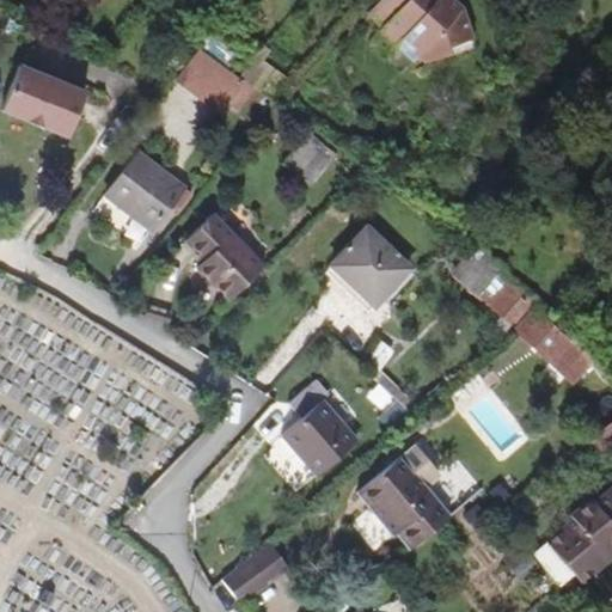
[(473,47),(463,8),(452,0),(378,0),(368,12),(384,26),(379,30),(396,44),(393,47),(412,63),(417,57),(426,63),(473,47)]
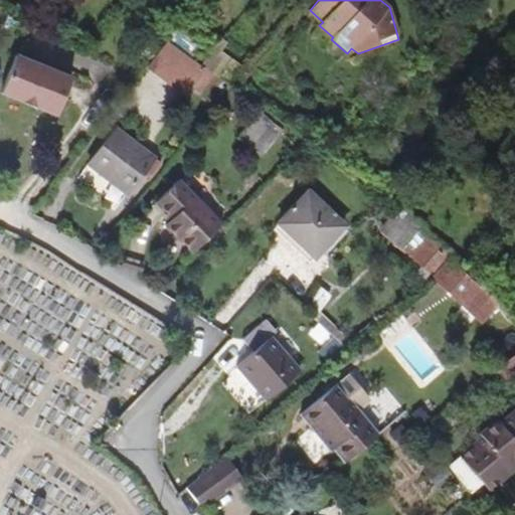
[(189,86),(202,66),(200,65),(166,40),(147,65),(172,83),(177,77),(189,87),(189,86)]
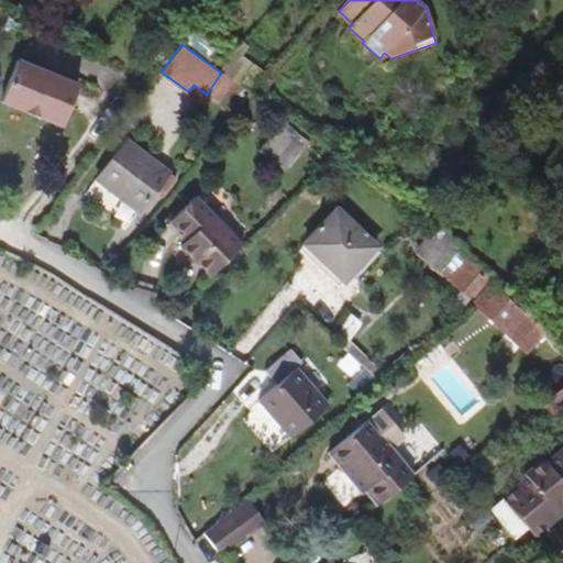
[(548,84),(562,65),(562,61),(549,50),(531,70),(548,84)]
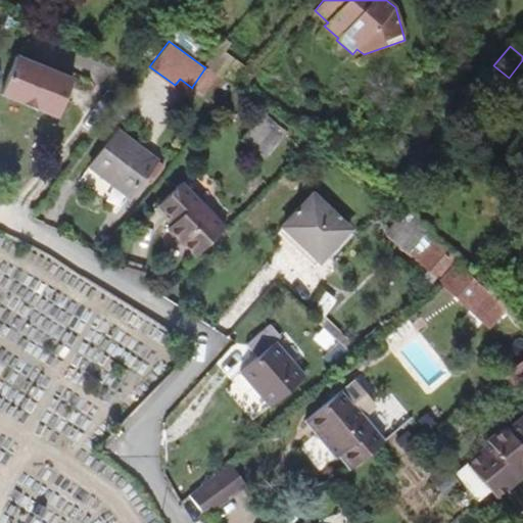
[(0,94),(0,96),(57,117),(73,80),(15,57),(0,94)]
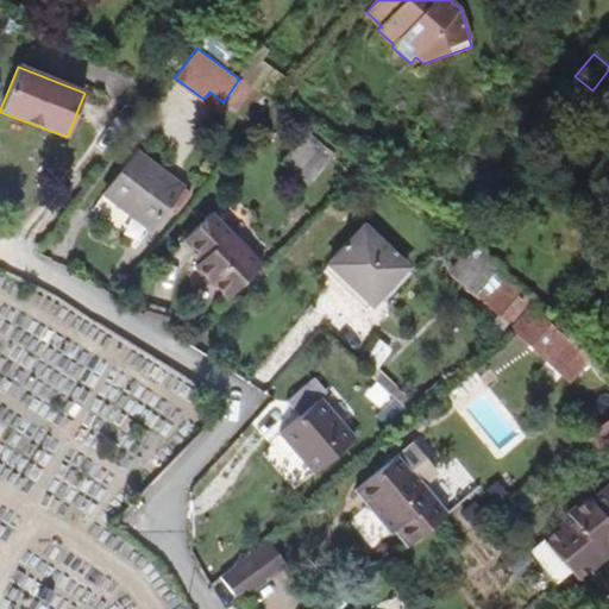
[(246,94),(251,87),(239,79),(224,101),(224,102),(234,110),(246,94)]
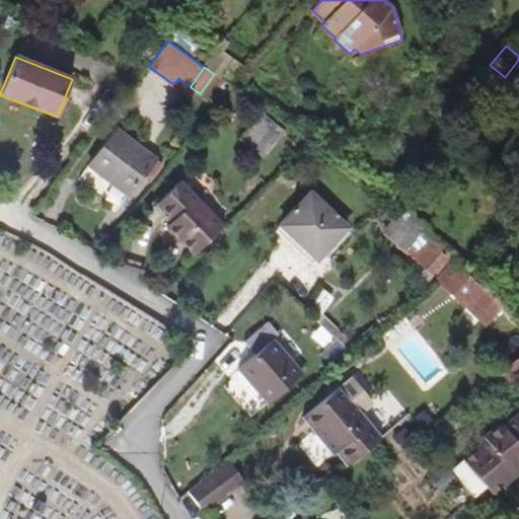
[(217,85),(222,80),(214,74),(210,80),(217,85)]
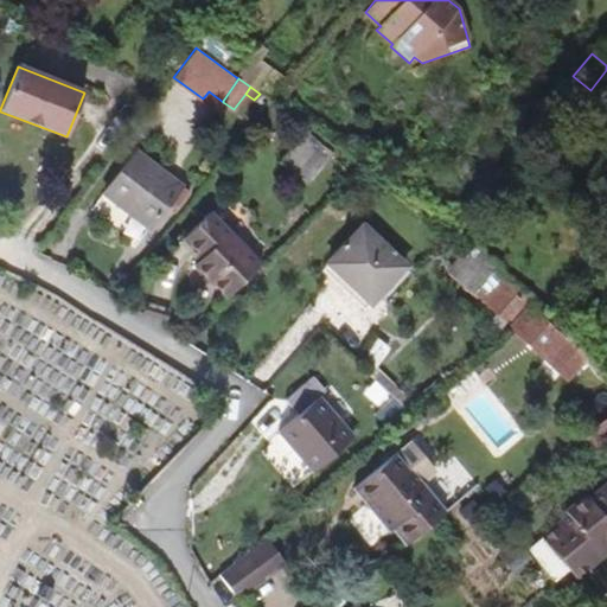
[(217,108),(223,102),(209,91),(203,98),(217,108)]
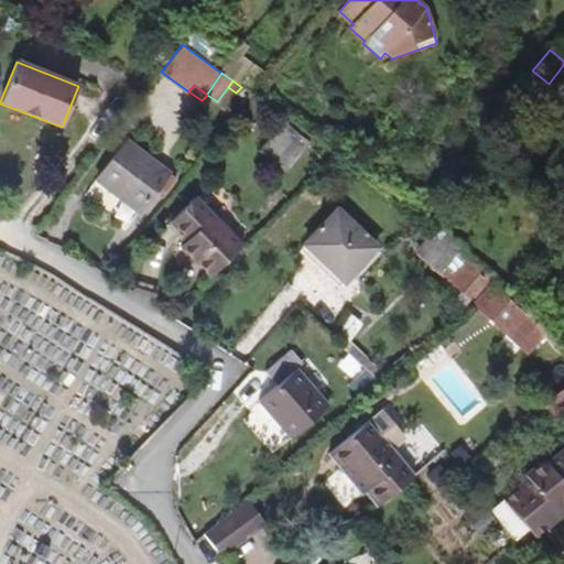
[(297,132),(284,121),(281,125),(294,134),(297,132)]
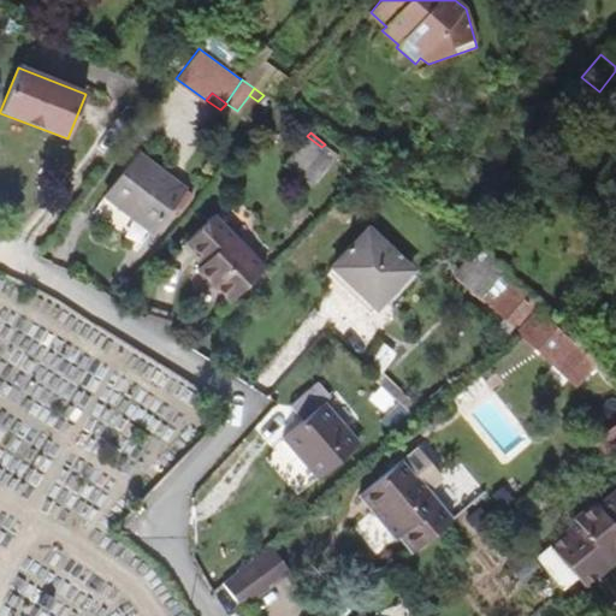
[(298,176),(321,147),(307,136),(284,165),(298,176)]
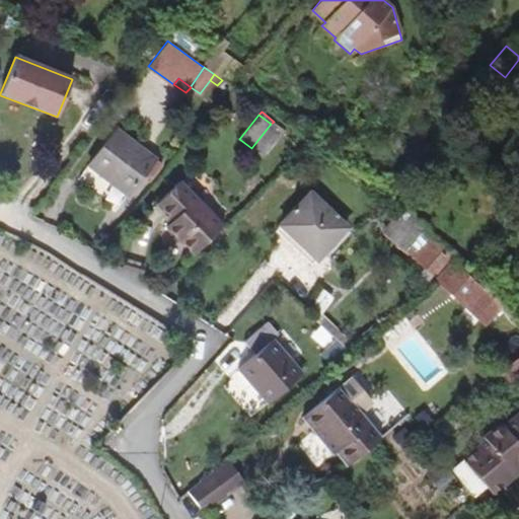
[(264,158),(286,132),(274,122),(271,124),(251,148),(264,158)]
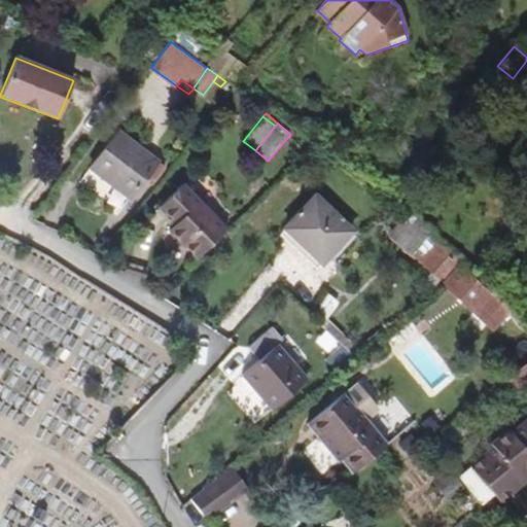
[(151,185),(164,170),(116,134),(91,168),(130,199),(144,180),(151,185)]
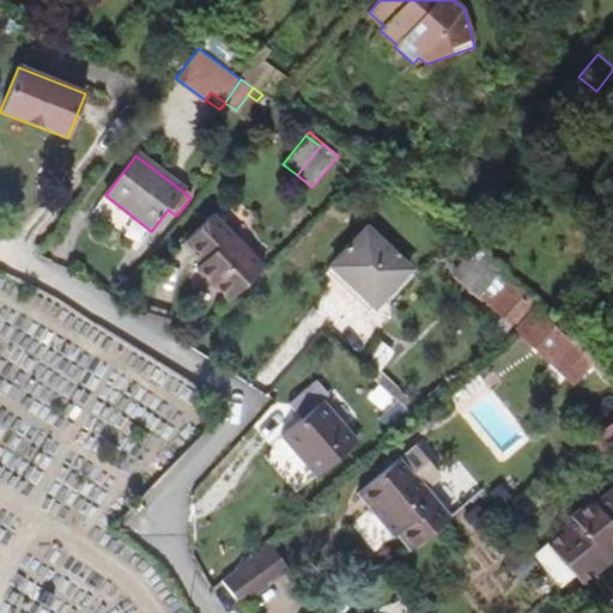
[(230,299),(263,268),(212,214),(184,241),(204,260),(195,267),(212,284),(213,281),(230,299)]
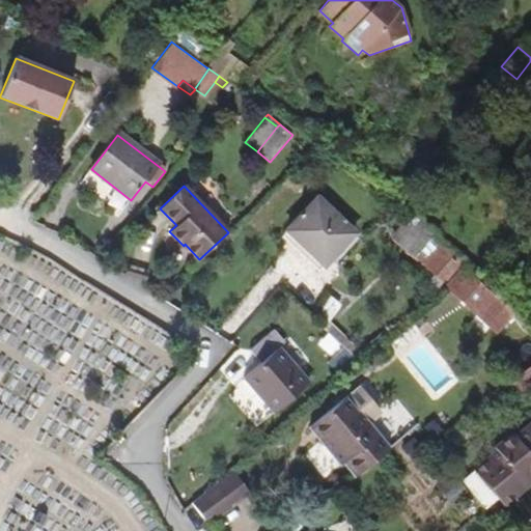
[(324,266),(356,234),(317,199),(286,230),(324,266)]
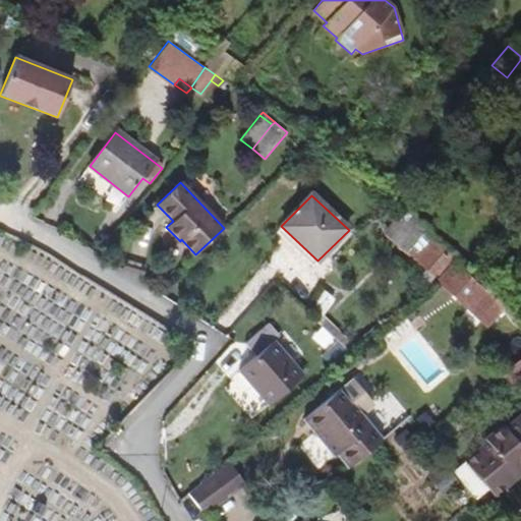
[(407,252),(426,229),(404,211),(385,232),(407,252)]
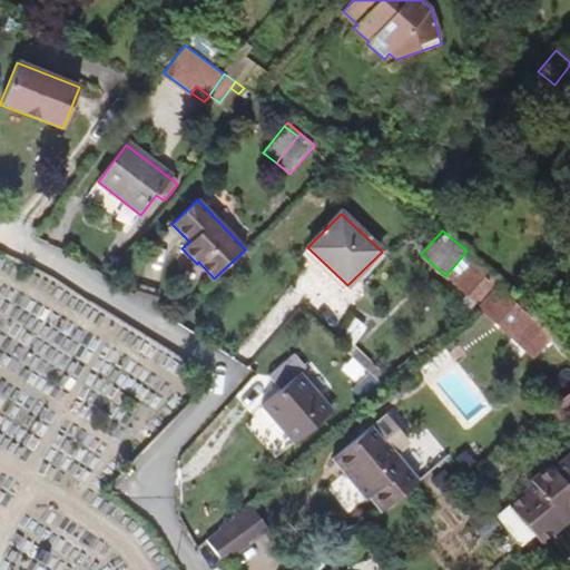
[(480,301),(501,283),(504,279),(467,251),(445,276),(477,304),(480,301)]
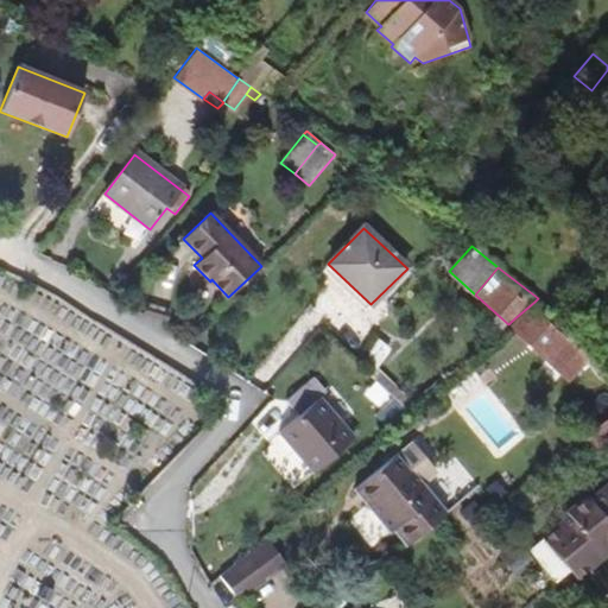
[(589,358),(534,302),(512,321),(568,378),(589,358)]
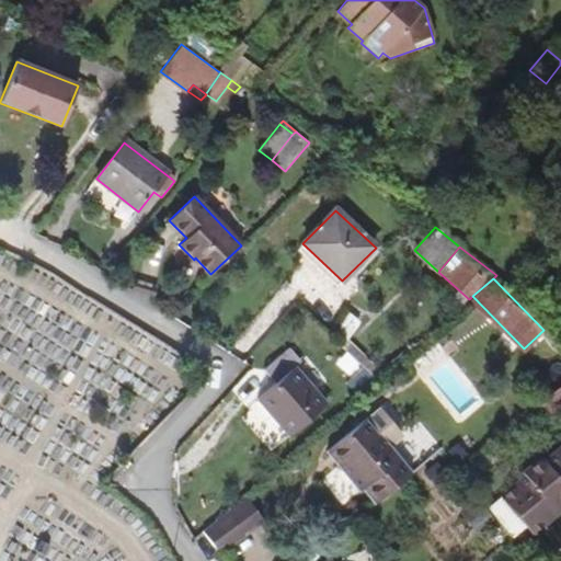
[(289,436),(327,404),(295,367),(300,362),(288,348),(263,370),(275,384),(258,399),(289,436)]
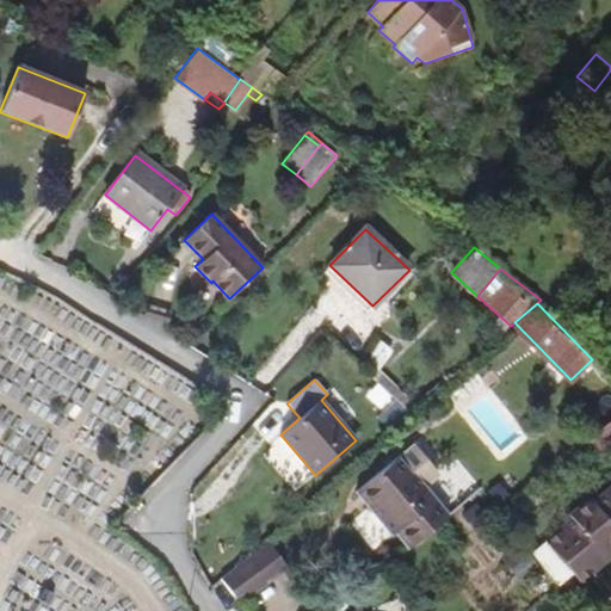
[(594,454),(610,440),(610,420),(584,442),(594,454)]
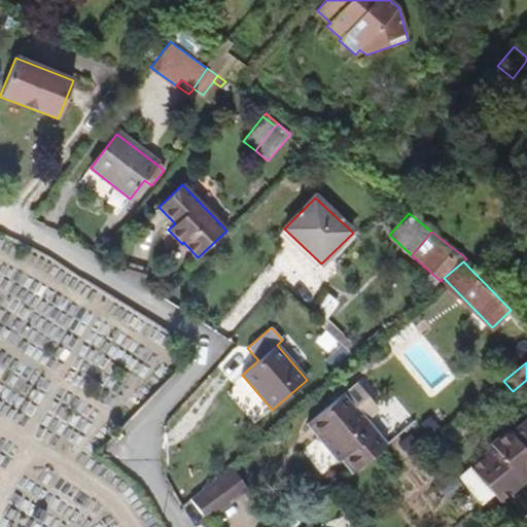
[(352,473),(387,445),(355,408),(353,410),(342,396),(310,422),(321,435),(318,438),(339,462),(341,459),(352,473)]
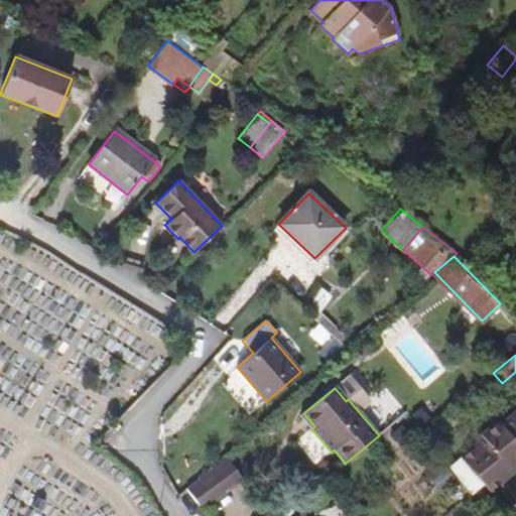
[(303,413),(300,416),(311,429),(314,426),(303,413)]
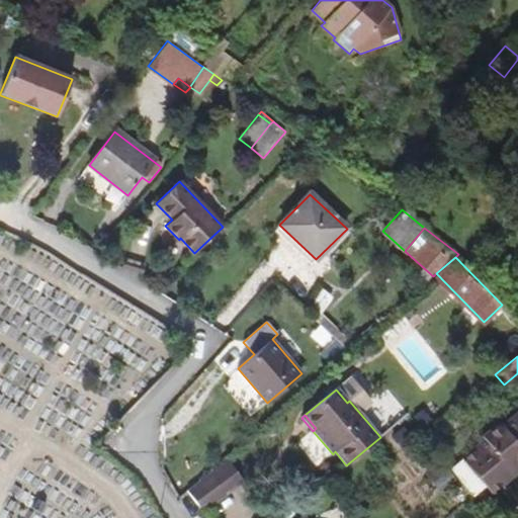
[(514,475),(510,469),(517,462),(517,417),(502,430),(500,427),(483,441),(485,445),(464,461),(490,493),(514,475)]
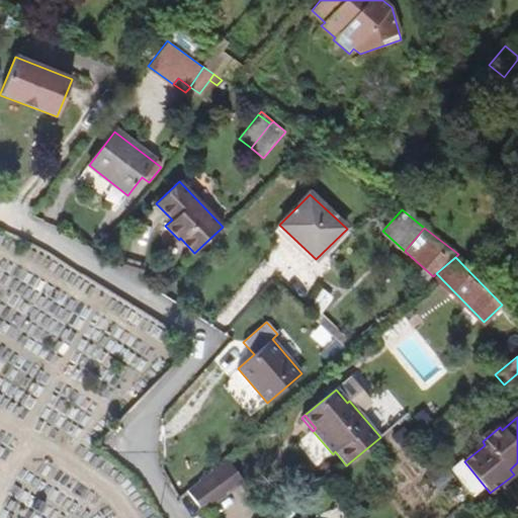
[(216,502),(242,483),(227,462),(200,481),(216,502)]
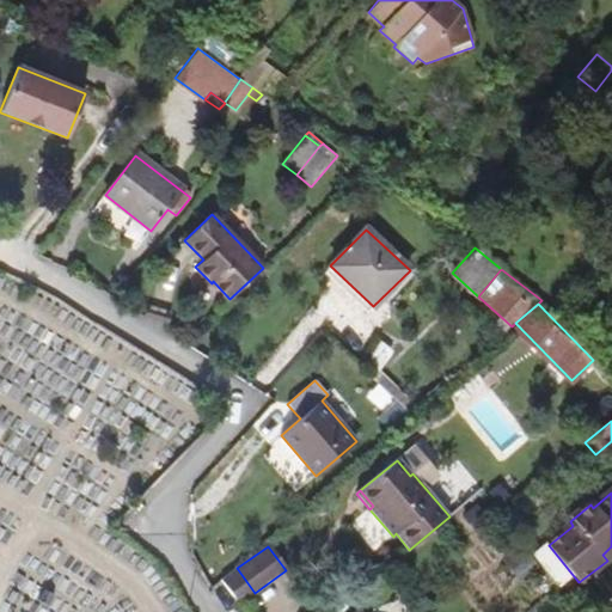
[(255,593),(237,568),(221,580),(239,605),(255,593)]
